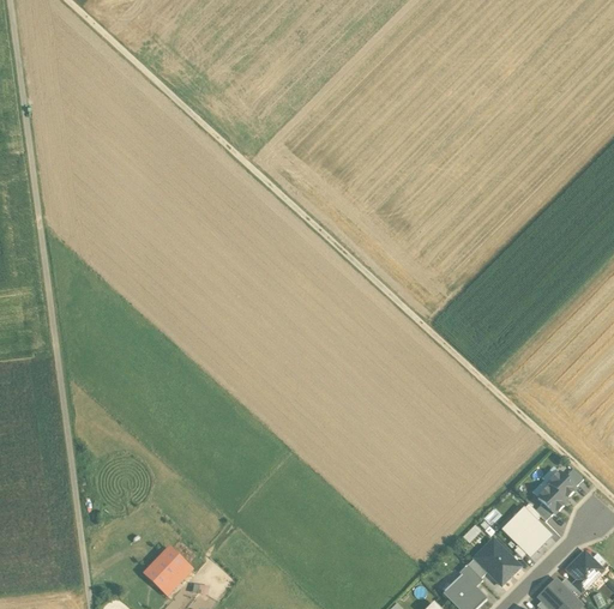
[(565,476),(575,486),(583,477),(573,468),(565,476)]
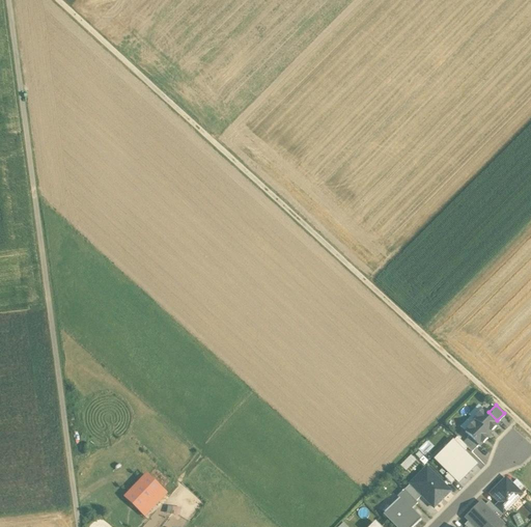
[(475,419),(487,432),(498,421),(497,420),(488,412),(483,407),(473,417),(475,419)]
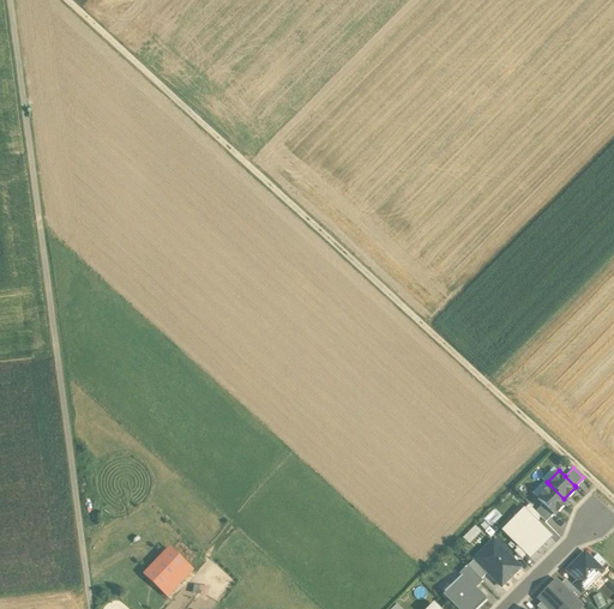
[(554,513),(566,501),(564,499),(549,484),(537,496),(543,501),(553,512),(554,513)]
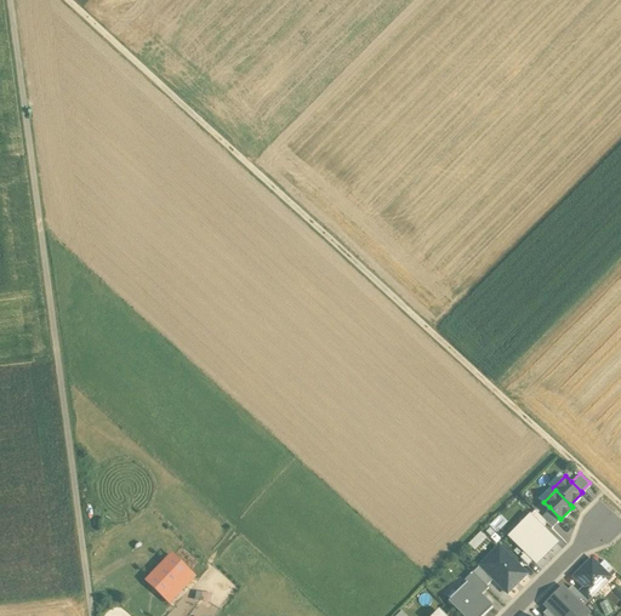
[(550,507),(542,514),(547,519),(552,525),(559,518),(550,507)]
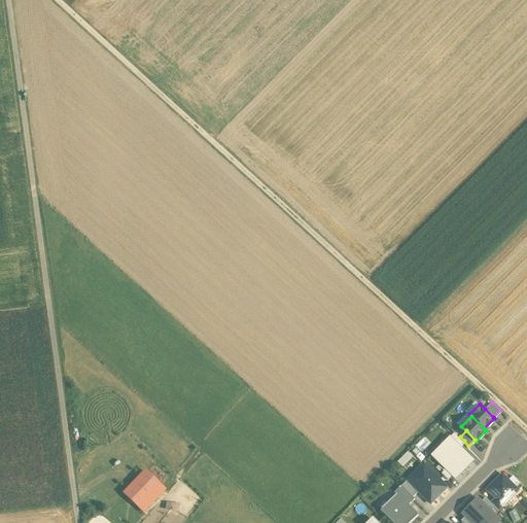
[(454,431),(432,453),(455,476),(472,458),(459,446),(464,441),(460,437),(454,431)]
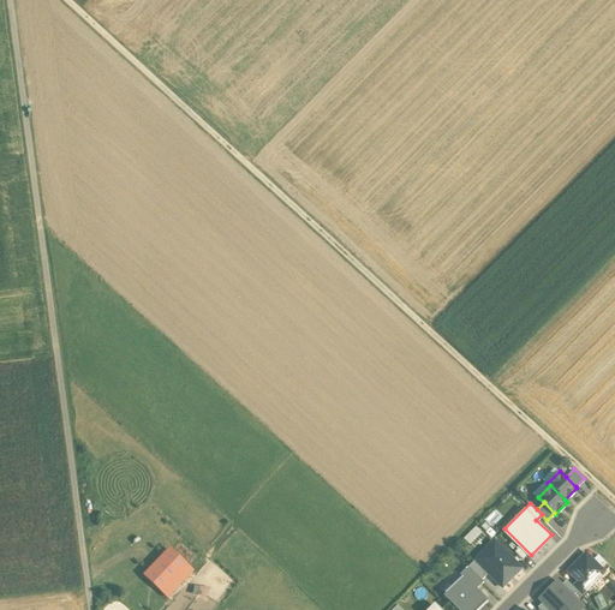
[(494,538),(475,557),(489,570),(502,585),(521,566),(494,538)]
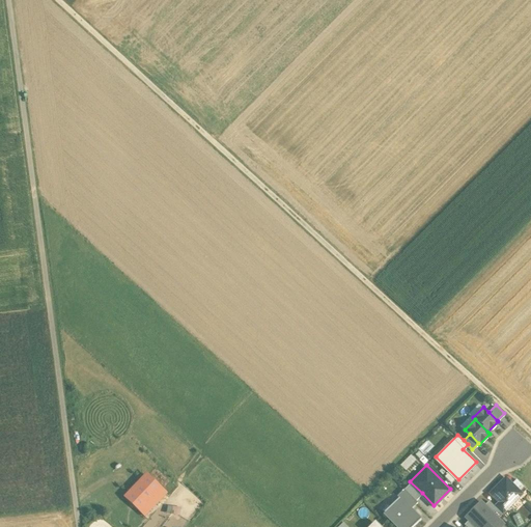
[(124,495),(144,514),(166,492),(146,473),(124,495)]
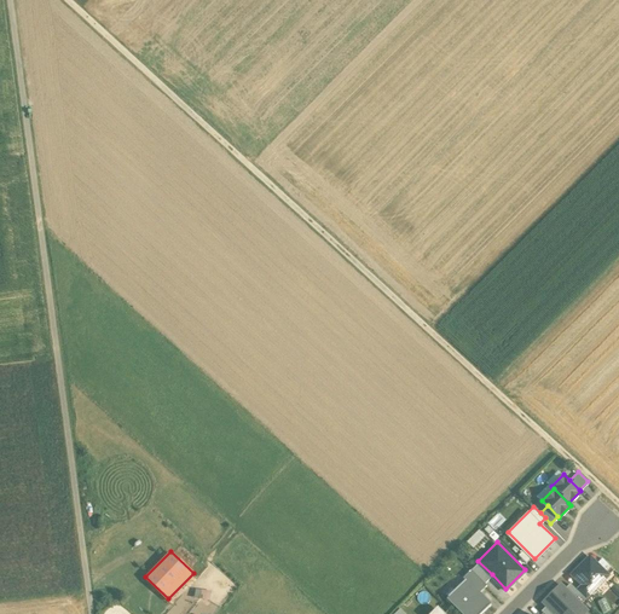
[(589,555),(571,573),(582,584),(590,591),(608,573),(596,561),(589,555)]
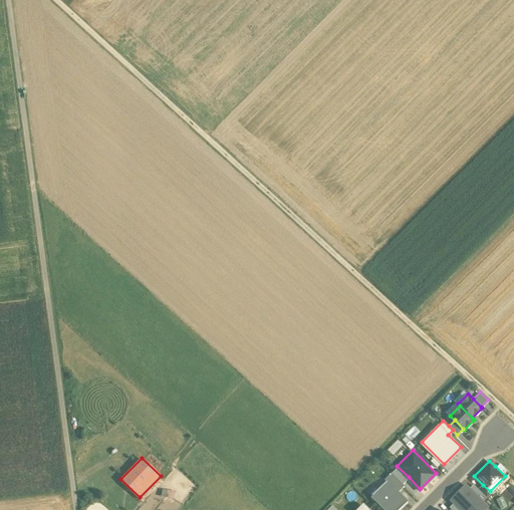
[(500,462),(495,466),(505,476),(510,471),(500,462)]
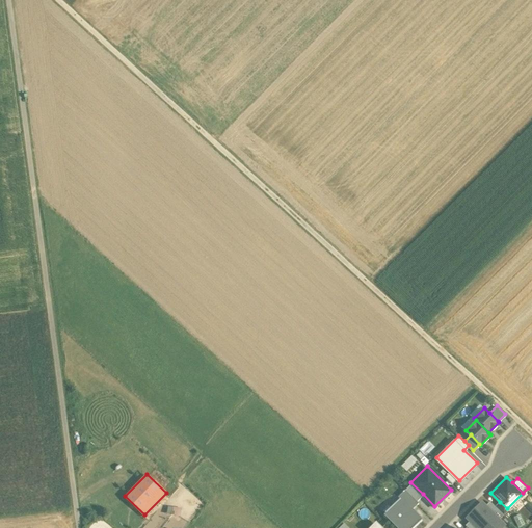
[(423,494),(410,482),(404,489),(417,500),(423,494)]
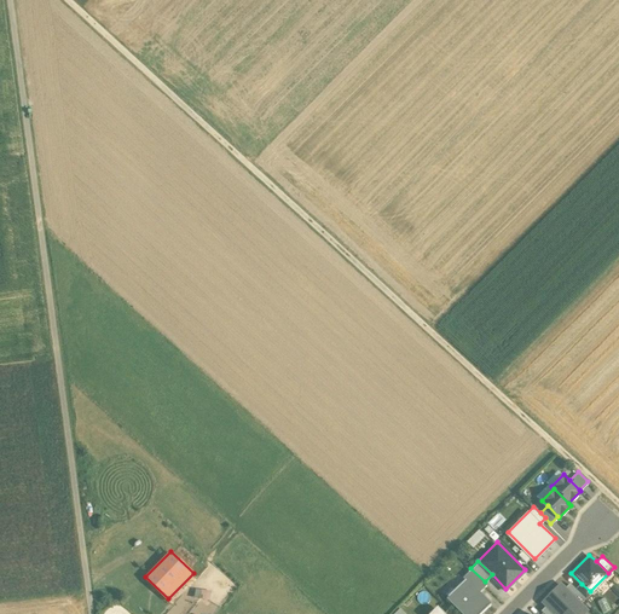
[(463,575),(466,577),(479,591),(486,584),(485,581),(470,568),(463,575)]
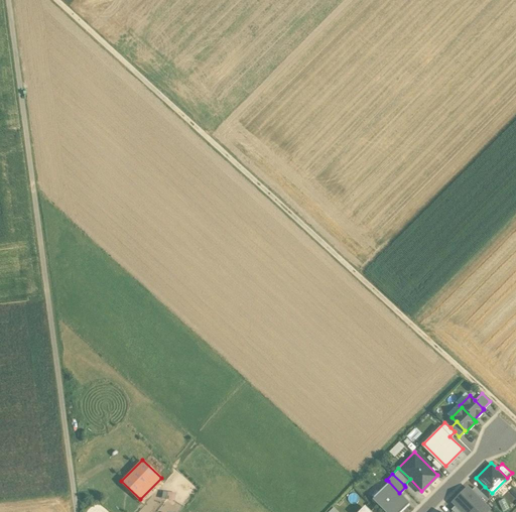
[(398,511),(409,502),(399,493),(388,481),(373,496),(388,511),(398,511)]
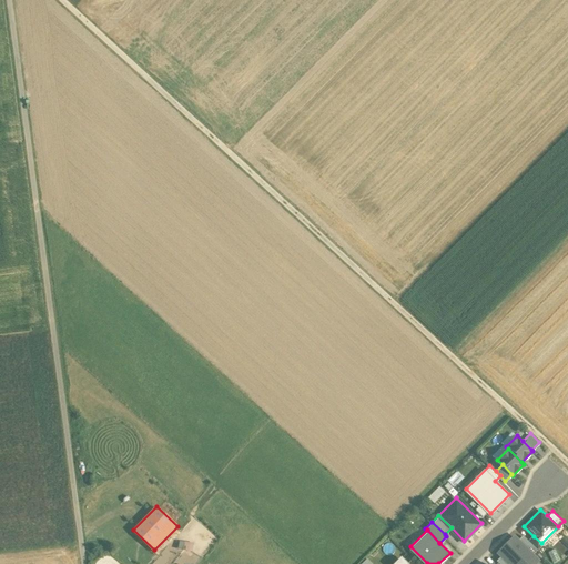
[(523,534),(518,539),(533,553),(537,549),(529,541),(523,534)]
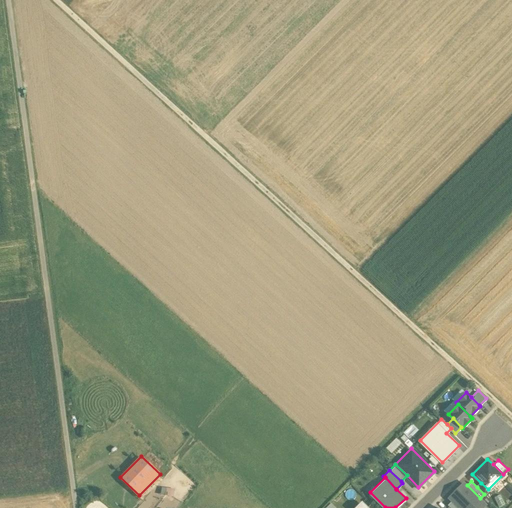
[(464,482),(449,497),(452,500),(460,507),(480,507),(485,503),(480,498),(467,485),(464,482)]
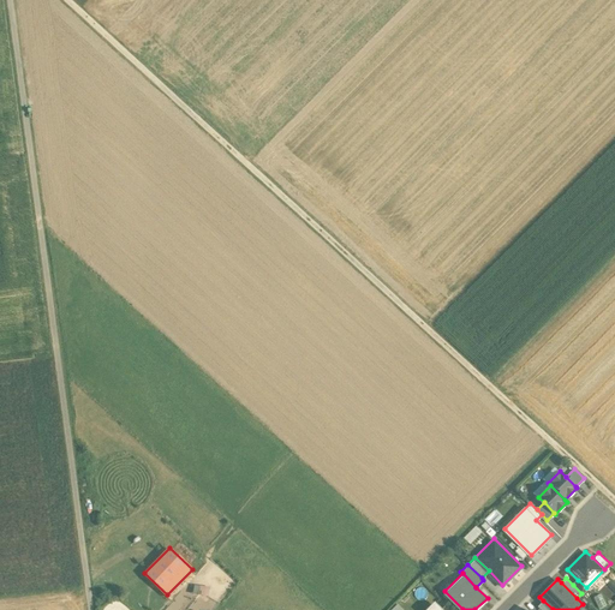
[(578,580),(573,585),(581,593),(586,587),(578,580)]
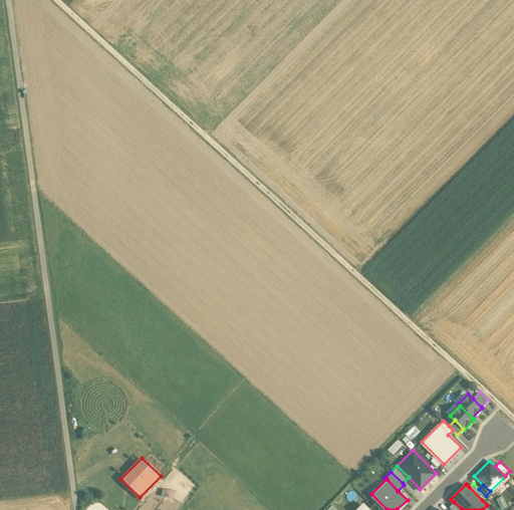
[(166,486),(165,494),(177,495),(177,487),(166,486)]
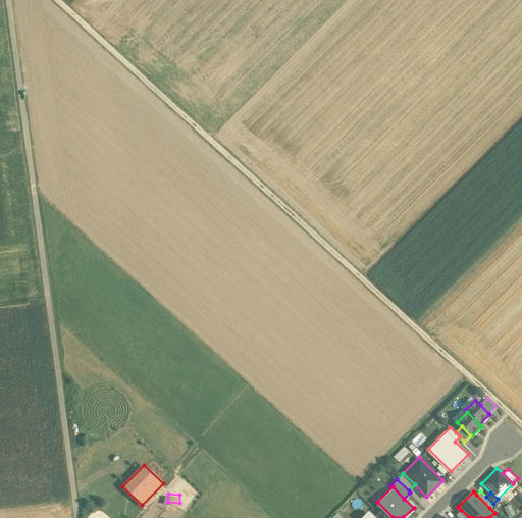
[(377,517),(368,509),(359,517),(360,517),(377,517)]
